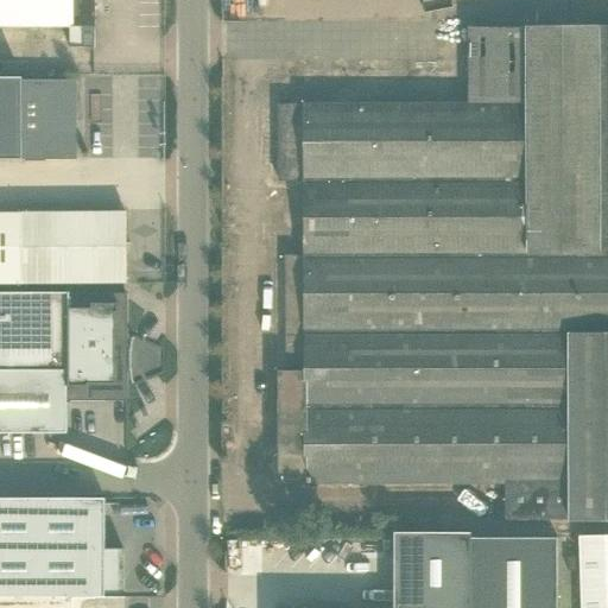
[(70,45),(95,45),(95,0),(0,0),(0,26),(70,26),(70,45)]
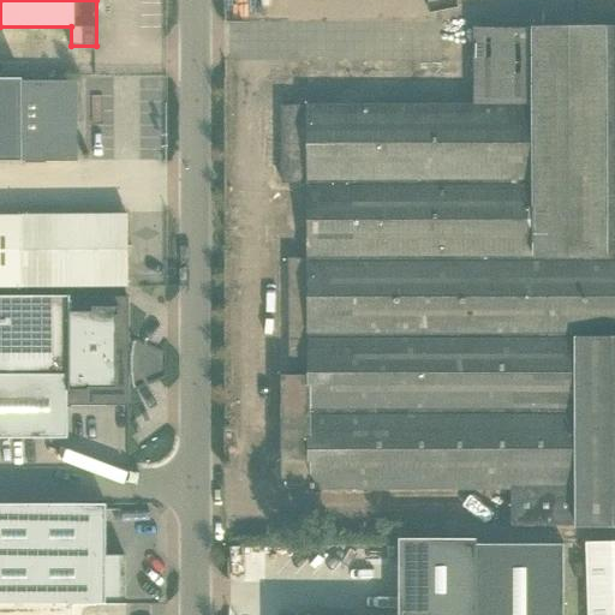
[(288,129),(288,282),(336,282),(336,482),(493,481),(491,0),(335,0),(335,129),(288,129)]
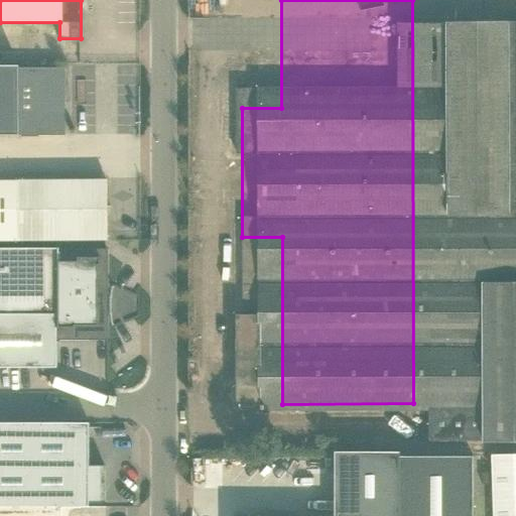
[(244,49),(246,82),(261,82),(260,49),(244,49)]
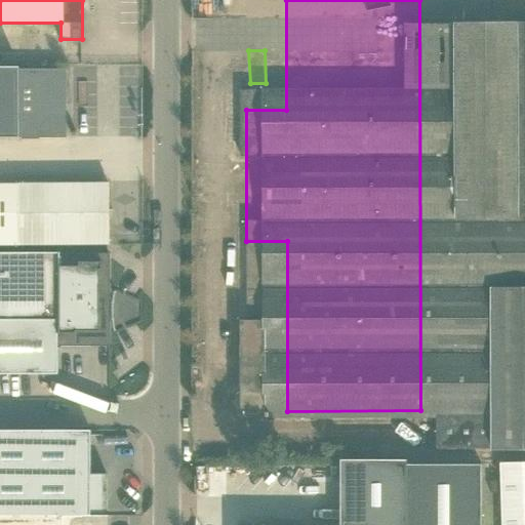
[(66,137),(66,70),(22,70),(22,68),(0,68),(0,137),(21,138),(21,136),(66,137)]
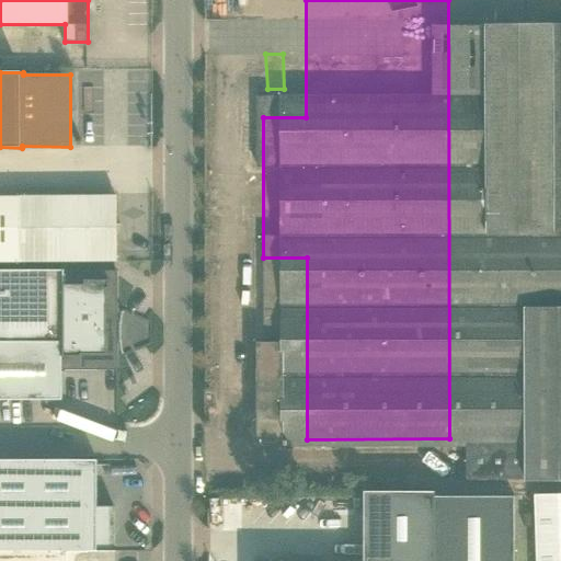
[(0,196),(0,263),(115,264),(115,196),(0,196)]
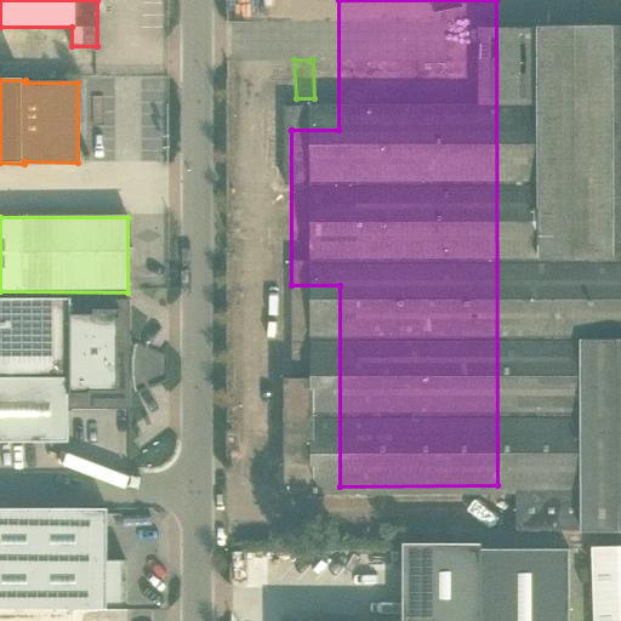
[(0,442),(68,443),(68,408),(129,408),(129,379),(131,379),(131,377),(129,377),(127,359),(131,359),(131,358),(129,358),(129,298),(0,298),(0,442)]
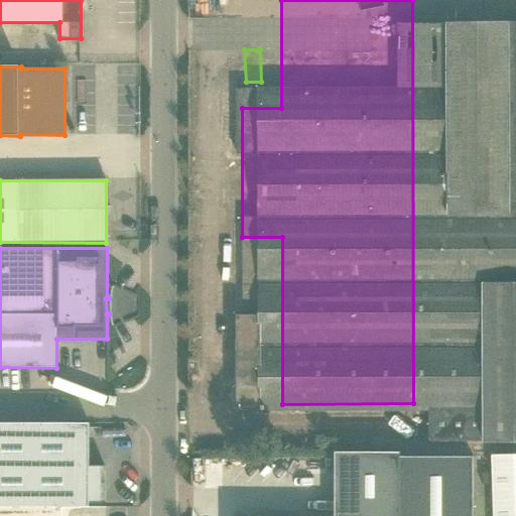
[(0,503),(105,503),(105,466),(87,466),(86,427),(0,427),(0,503)]
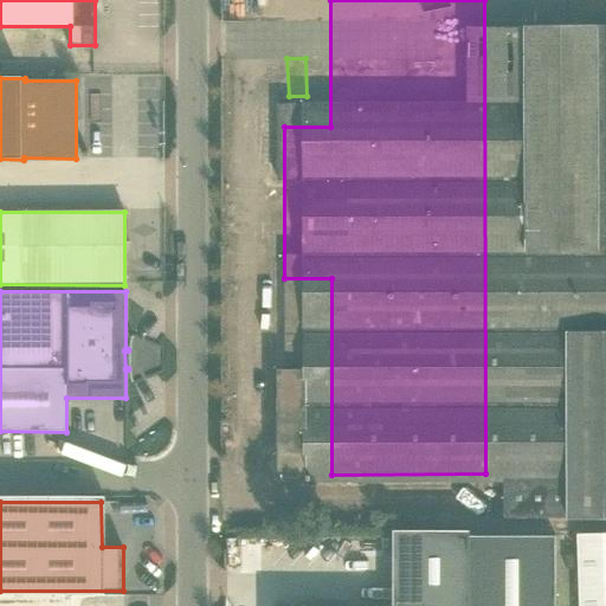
[(469,605),(469,530),(392,530),(391,605),(469,605)]
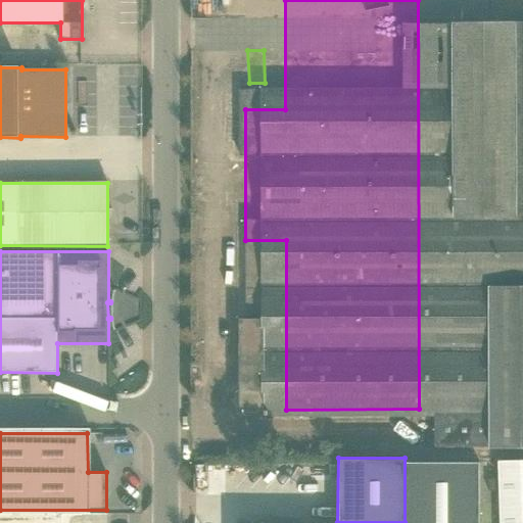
[(475,522),(475,459),(405,458),(405,522),(475,522)]
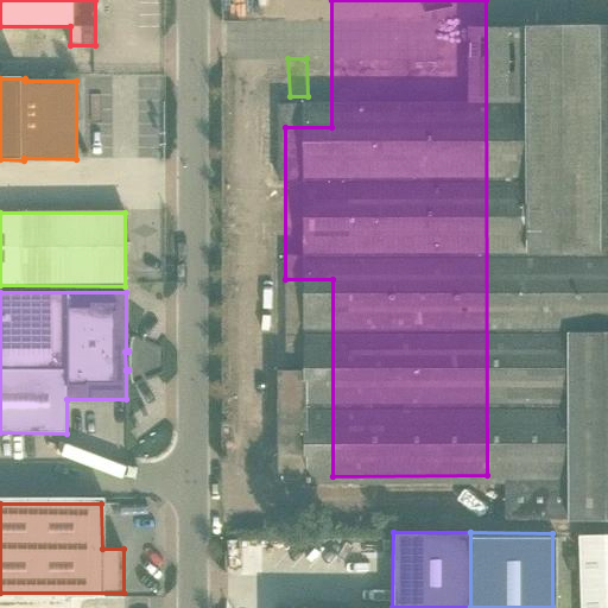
[(607,607),(607,536),(580,537),(582,607),(607,607)]
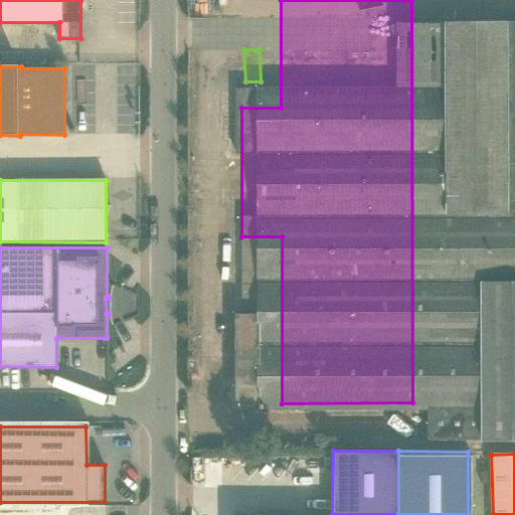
[(107,514),(107,505),(105,505),(105,502),(0,502),(0,514),(107,514)]
